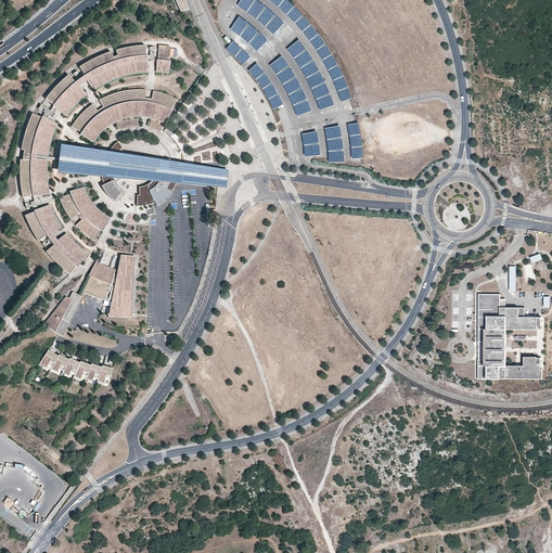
[(185,7),(182,0),(172,0),(178,10),(185,7)]
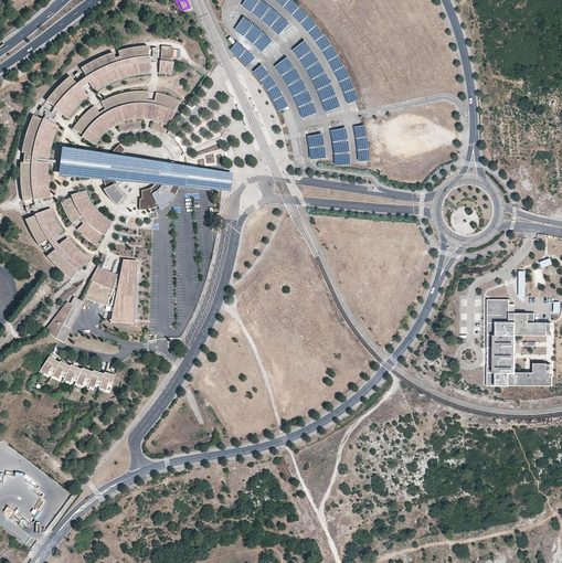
[(267,3),(263,0),(241,0),(239,3),(260,18),(275,32),(287,21),(278,12),(267,3)]
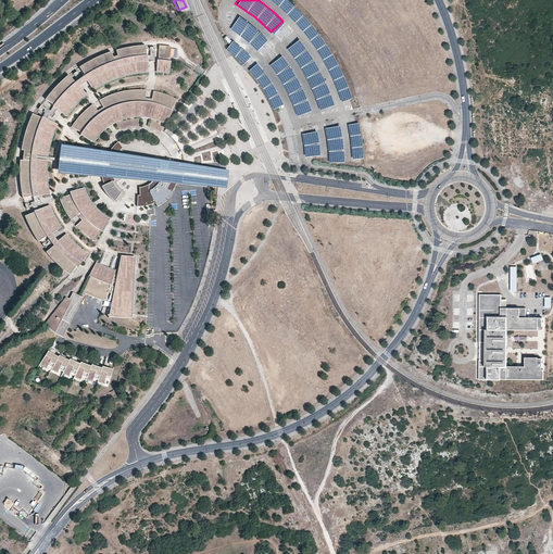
[(271,0),(272,1),(286,13),(297,25),(304,34),(312,46),(323,61),(330,75),(339,99),(350,96),(342,76),(331,53),(318,34),(301,12),(290,2),(287,0),(271,0)]
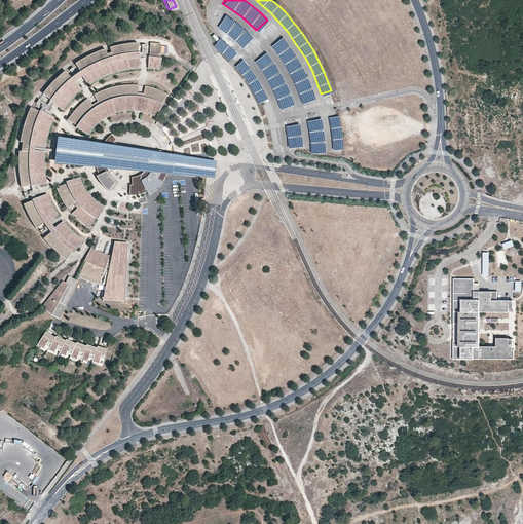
[(233,20),(225,13),(216,25),(224,32),(233,38),(241,46),(252,36),(244,28),(233,20)]
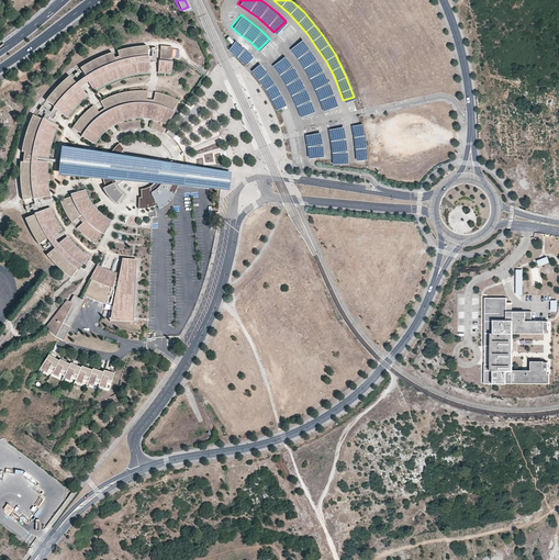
[(309,47),(301,37),(288,47),(295,57),(302,67),(312,86),(321,109),(337,103),(332,91),(324,73),(315,57),(309,47)]
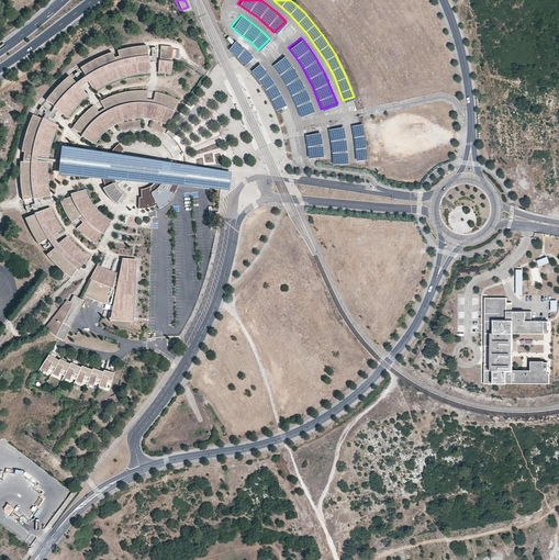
[(252,55),(234,40),(226,47),(244,64),(252,55)]
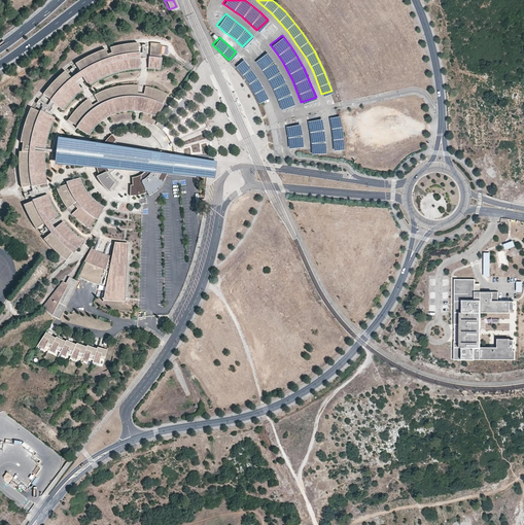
[(111,47),(112,53),(107,54),(106,48),(102,50),(96,51),(86,57),(76,63),(81,70),(78,73),(74,75),(72,77),(66,70),(63,72),(58,77),(54,81),(50,84),(47,89),(44,93),(45,94),(51,99),(50,100),(54,102),(56,104),(63,109),(66,105),(70,101),(74,97),(77,94),(82,89),(76,80),(79,78),(83,76),(89,84),(96,80),(104,76),(113,73),(120,71),(125,70),(136,68),(141,68),(141,58),(149,58),(148,68),(155,69),(161,69),(163,58),(161,58),(163,43),(151,43),(150,53),(147,51),(143,51),(139,53),(139,42),(135,42),(130,43),(123,44),(113,46),(111,47)]
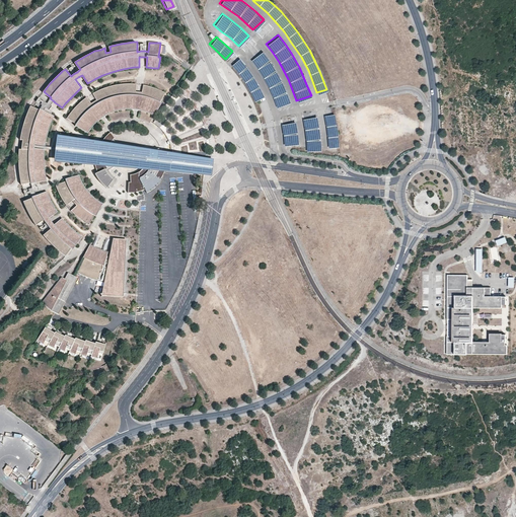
[(268,59),(262,50),(249,58),(253,64),(261,75),(267,85),(275,105),(289,101),(288,98),(282,82),(275,69),(268,59)]
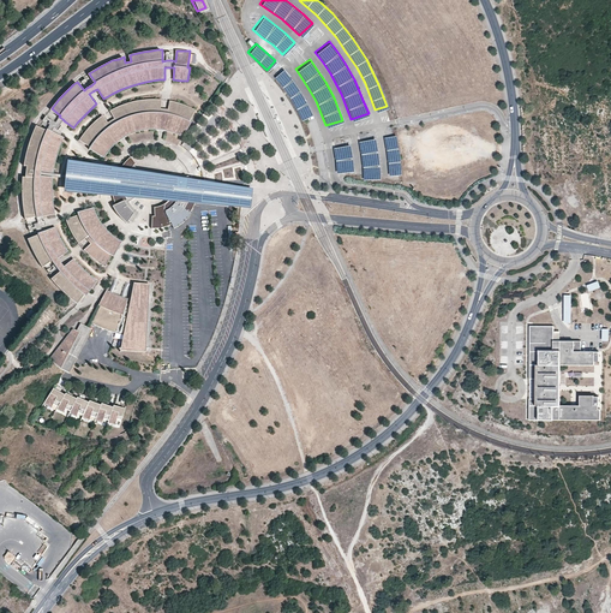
[(291,78),(282,67),(273,75),(280,84),(293,103),(300,118),(311,113),(305,100),(291,78)]
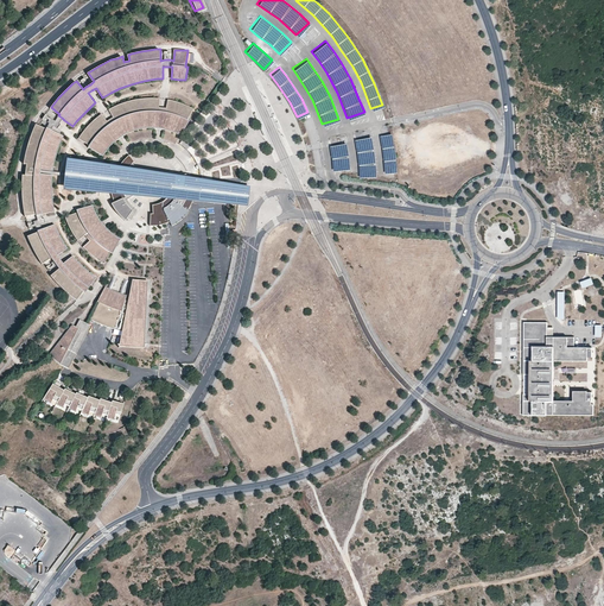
[(166,107),(159,106),(159,98),(156,98),(150,98),(144,98),(138,99),(131,100),(122,102),(114,106),(109,108),(110,111),(113,115),(122,120),(126,121),(133,125),(138,128),(141,128),(145,127),(151,127),(156,127),(163,128),(169,130),(176,133),(180,134),(190,120),(188,119),(190,114),(192,108),(188,106),(180,102),(176,101),(169,99),(166,107)]
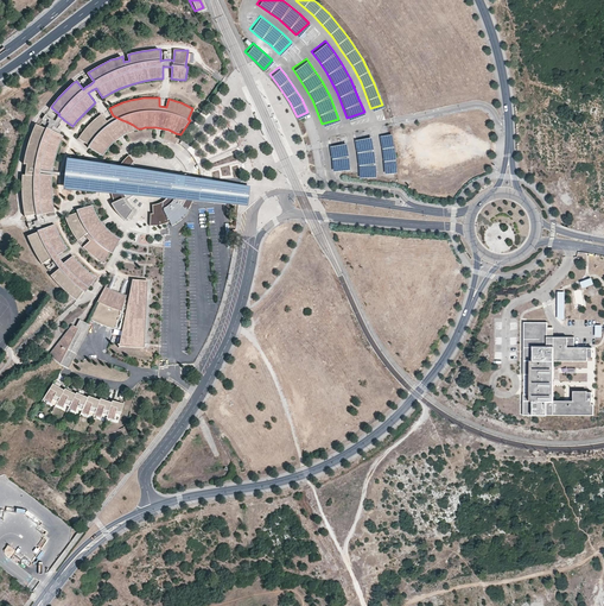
[(277,126),(267,105),(265,105),(275,127),(277,126)]
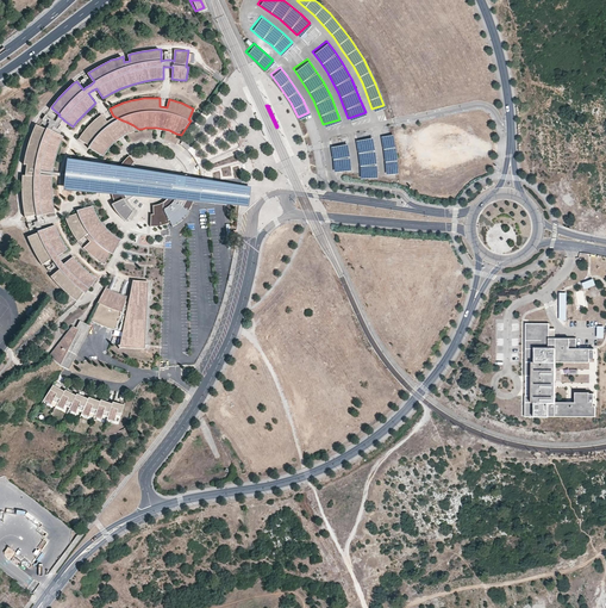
[(94,150),(95,144),(99,134),(99,130),(102,125),(105,118),(101,113),(100,115),(94,119),(91,123),(86,128),(82,132),(79,137),(81,140),(89,144),(87,147),(94,150)]
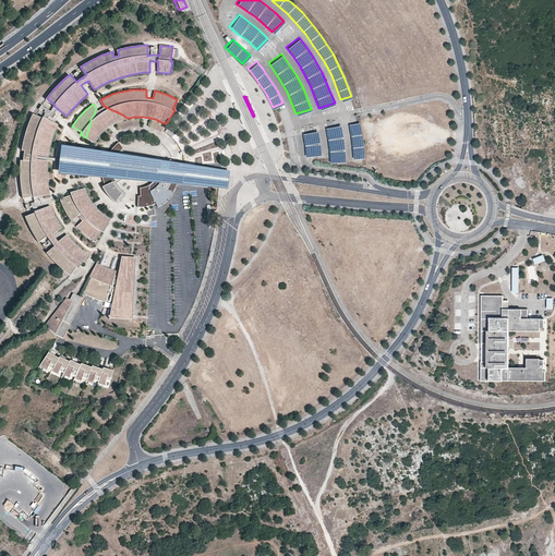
[(43,116),(48,118),(49,115),(52,117),(56,113),(55,112),(57,108),(53,106),(50,110),(40,105),(38,108),(45,112),(43,116)]
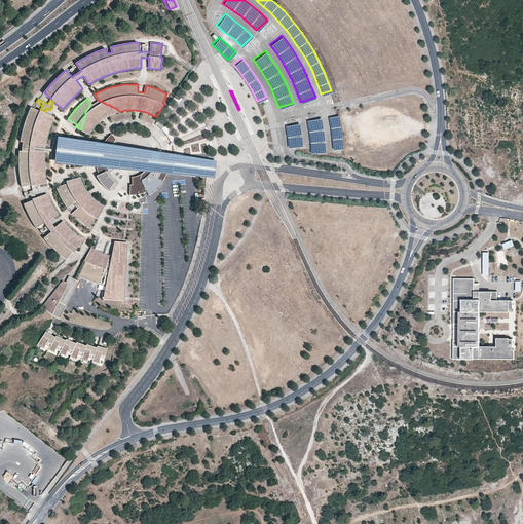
[(97,123),(101,120),(105,117),(109,114),(116,112),(119,111),(115,108),(109,105),(106,104),(98,100),(91,104),(90,102),(88,108),(85,112),(85,115),(82,124),(81,129),(88,134),(89,132),(91,128),(94,126),(97,123)]
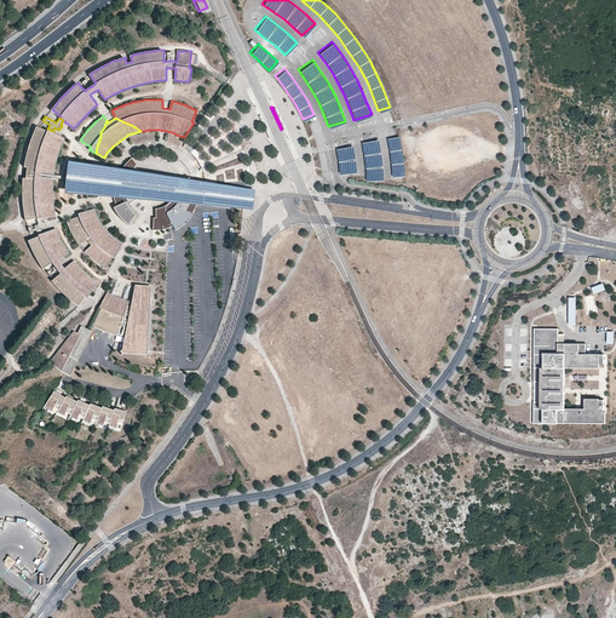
[(24,166),(30,167),(30,170),(24,173),(29,173),(29,177),(23,177),(22,178),(22,186),(22,195),(23,204),(24,213),(24,219),(36,217),(36,218),(42,217),(55,215),(53,207),(53,201),(52,194),(52,190),(52,184),(52,179),(53,172),(55,165),(56,159),(58,152),(62,143),(64,137),(62,136),(53,131),(47,129),(46,131),(36,126),(34,130),(32,136),(29,142),(27,152),(26,155),(24,166)]
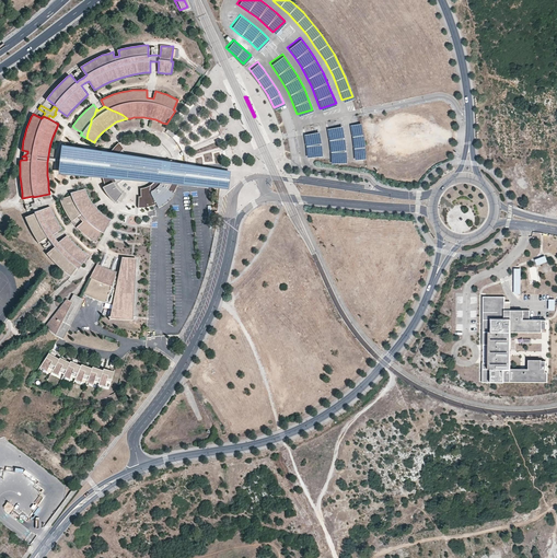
[(360,120),(348,123),(350,134),(351,146),(352,158),(364,157),(362,139),(360,120)]
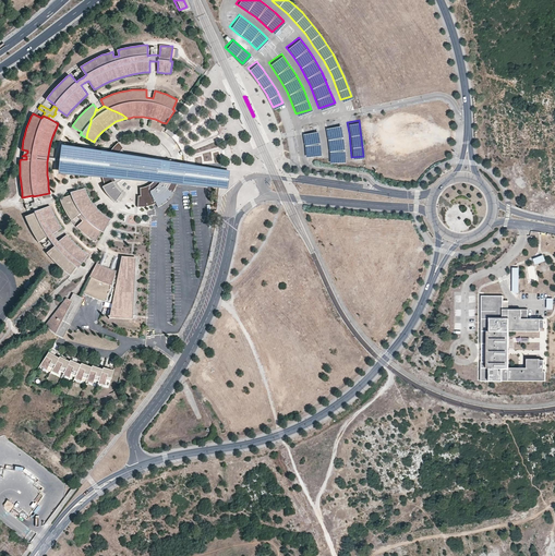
[(339,123),(324,127),(327,146),(328,161),(345,160),(345,157),(342,135),(339,123)]
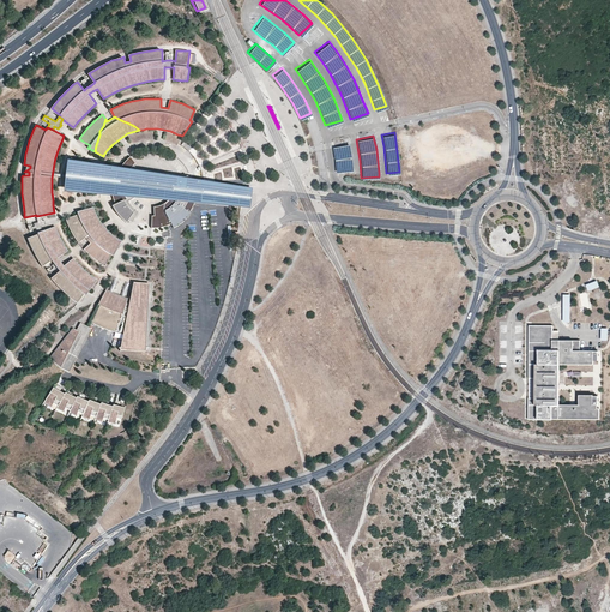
[(348,142),(331,145),(333,156),(334,171),(351,168),(350,156),(348,142)]
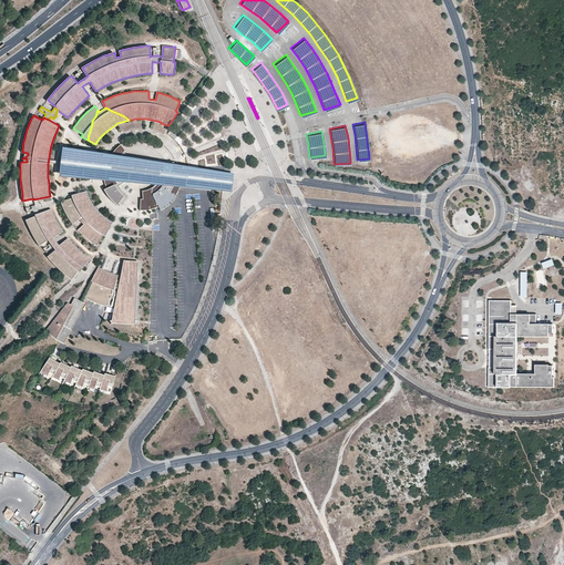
[(123,183),(129,183),(153,185),(154,185),(152,187),(147,189),(144,191),(142,191),(142,198),(140,199),(140,211),(145,209),(150,209),(154,207),(157,206),(160,211),(164,207),(166,206),(168,204),(172,202),(173,201),(175,197),(172,195),(175,189),(176,187),(176,186),(178,182),(181,176),(174,175),(174,172),(174,167),(174,166),(174,164),(173,163),(168,164),(159,162),(136,158),(131,157),(129,157),(123,152),(125,150),(121,144),(118,146),(115,150),(113,152),(111,155),(109,158),(108,163),(106,167),(103,167),(103,173),(103,177),(104,181),(104,182),(105,184),(106,187),(103,189),(104,189),(106,195),(110,198),(113,203),(116,205),(119,203),(122,205),(127,195),(123,192),(121,191),(119,187),(119,185),(123,183)]
